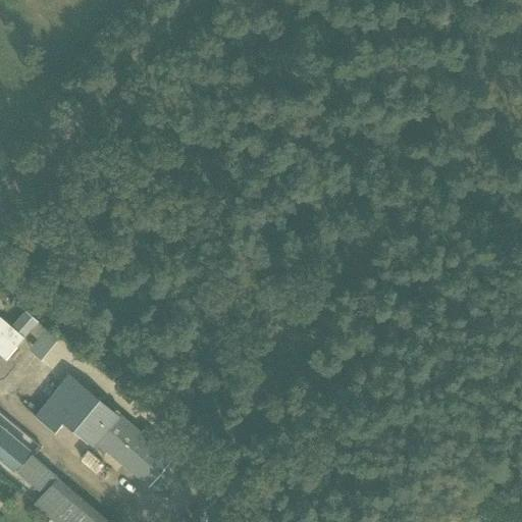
[(25,309),(10,325),(0,316),(0,353),(5,357),(22,337),(24,338),(33,326),(37,329),(41,324),(31,316),(32,314),(25,309)]
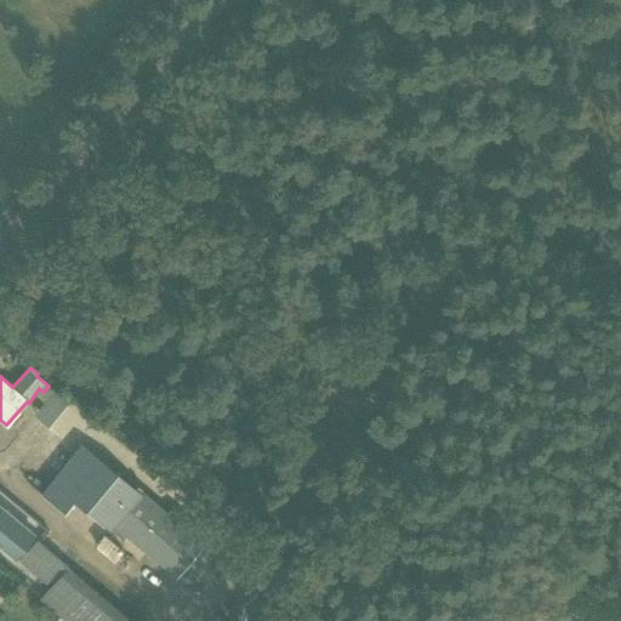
[(209,541),(167,506),(164,510),(155,503),(159,499),(147,488),(142,494),(103,461),(91,473),(72,456),(41,495),(63,513),(73,501),(100,523),(104,518),(177,579),(209,541)]
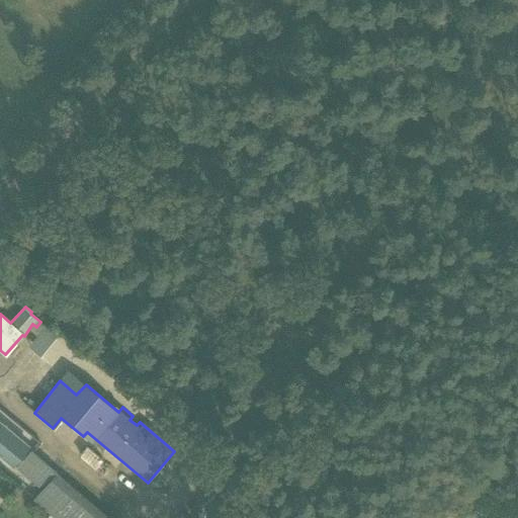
[(0,456),(12,466),(29,445),(0,421),(0,456)]
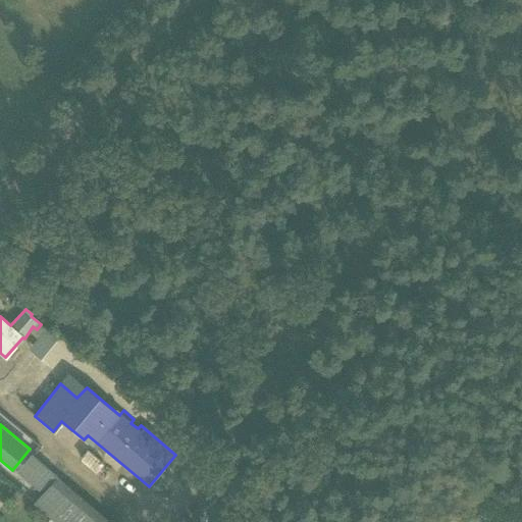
[(15,471),(41,492),(55,475),(30,454),(15,471)]
